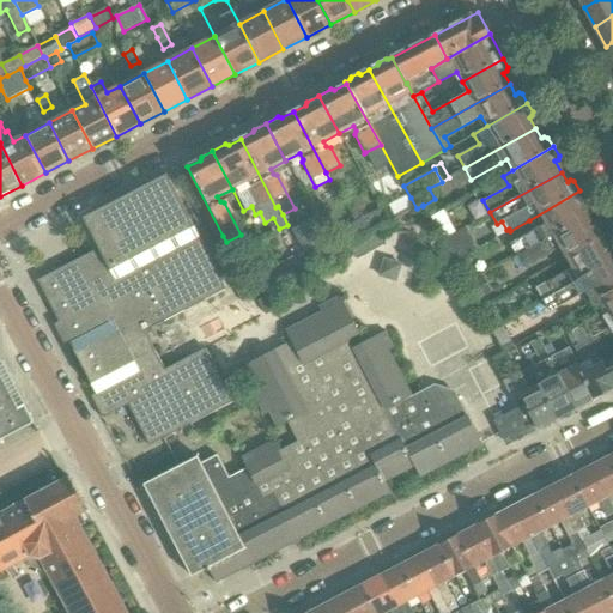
[(37,280),(48,302),(65,333),(59,335),(65,346),(70,344),(96,394),(91,396),(102,418),(128,405),(150,445),(234,402),(206,349),(164,370),(144,332),(226,289),(167,175),(83,218),(102,254),(93,259),(92,258),(91,256),(90,255),(89,255),(87,255),(85,256),(37,280)]
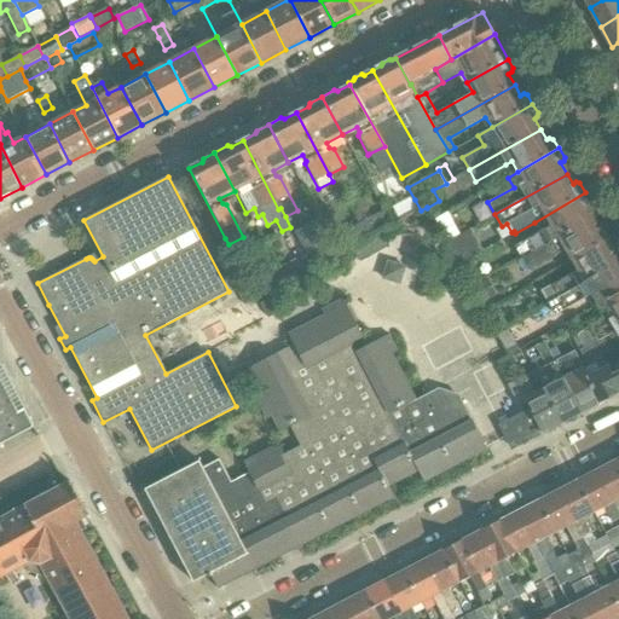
[(514,247),(521,259),(594,218),(586,207),(590,206),(591,202),(585,192),(534,223),(539,231),(514,247)]
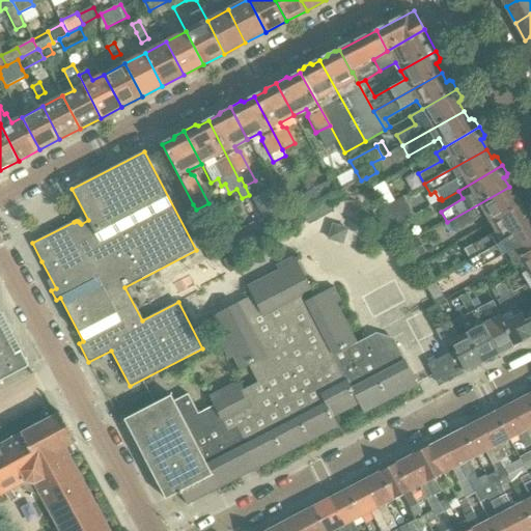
[(361,180),(356,171),(341,179),(345,188),(361,180)]
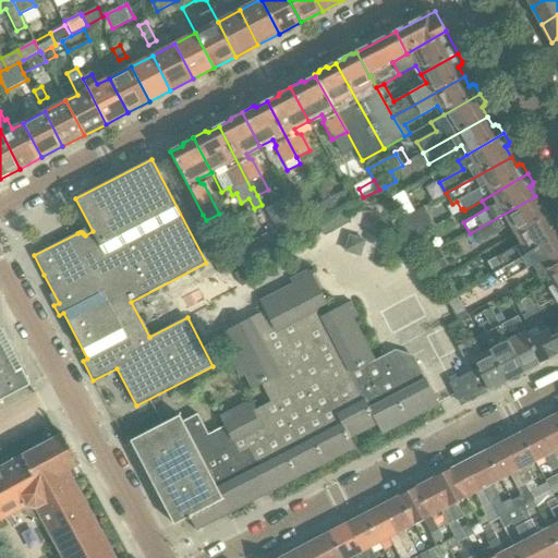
[(334,198),(314,209),(318,217),(338,206),(338,205),(350,198),(346,191),(334,197),(334,198)]
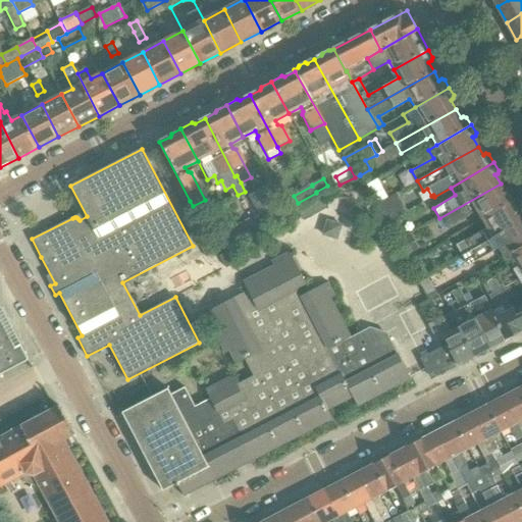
[(366,186),(386,223),(396,219),(395,218),(407,212),(397,193),(387,198),(378,179),(366,186)]
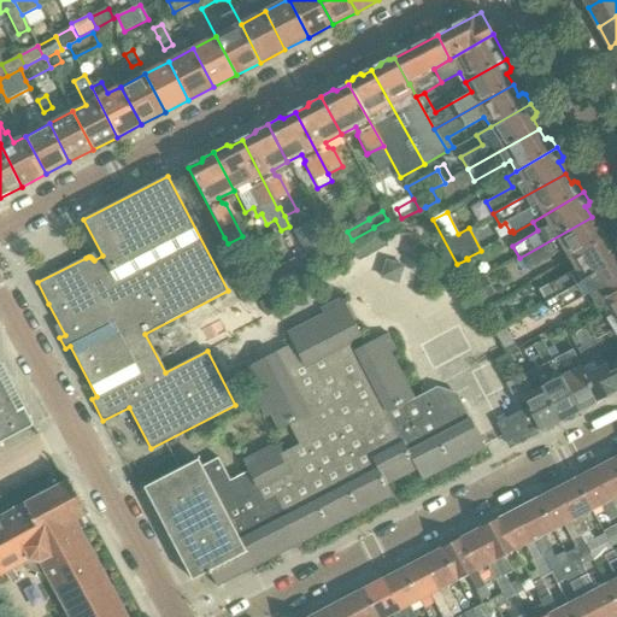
[(293,229),(307,258),(333,245),(317,216),(293,229)]
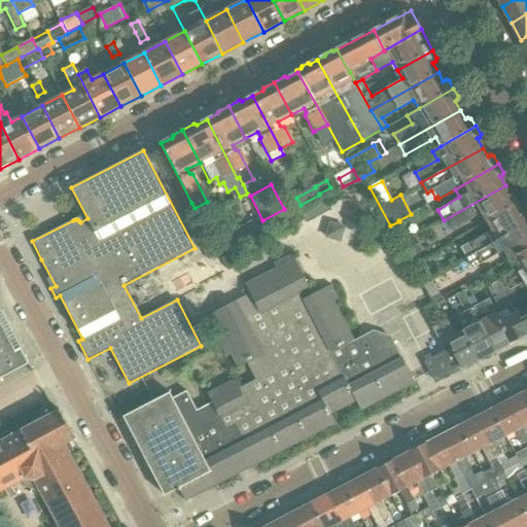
[(481,213),(486,222),(521,202),(516,194),(513,192),(511,195),(505,185),(444,220),(450,231),(481,213)]
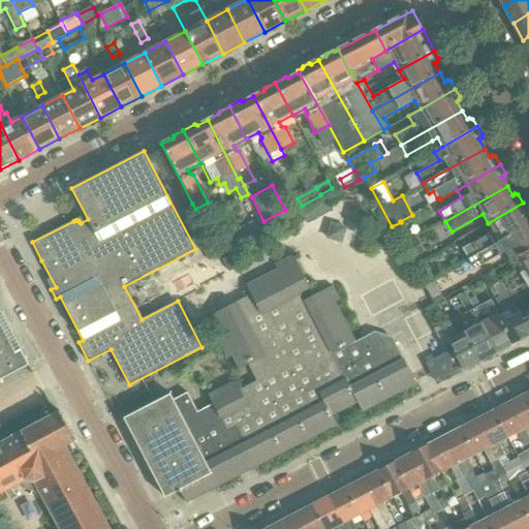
[(461,248),(467,258),(528,224),(528,222),(524,215),(526,213),(527,210),(523,203),(488,223),(493,230),(461,248)]
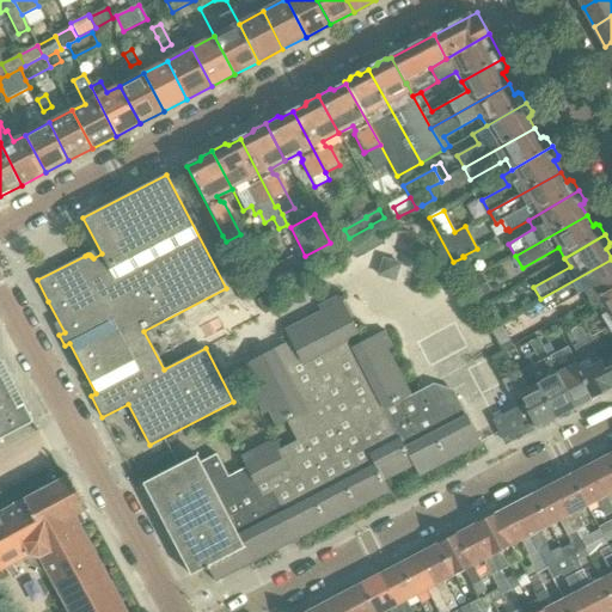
[(379,276),(395,281),(401,264),(384,259),(379,276)]
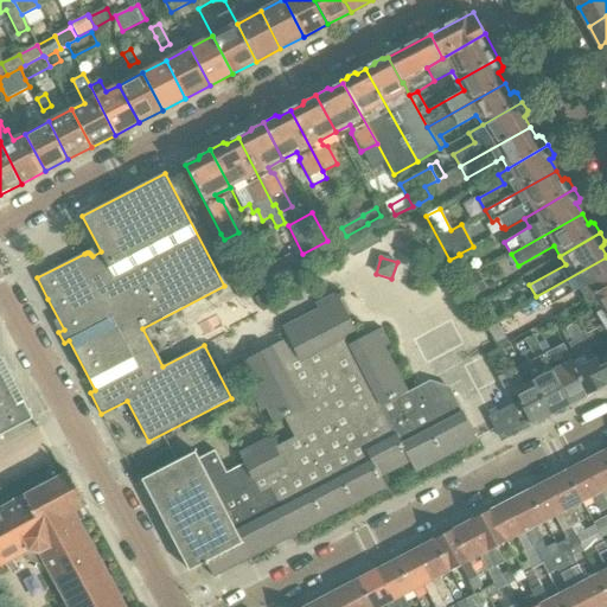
[(586,300),(593,295),(606,287),(606,257),(536,296),(544,310),(579,288),(586,300)]
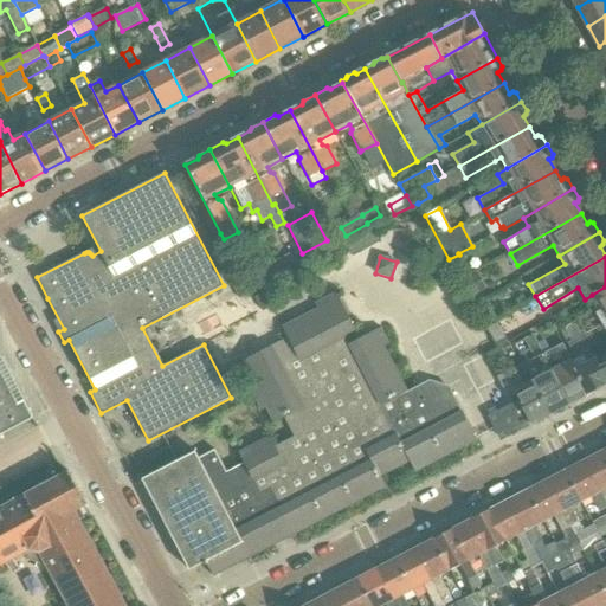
[(297,276),(304,289),(310,285),(304,272),(297,276)]
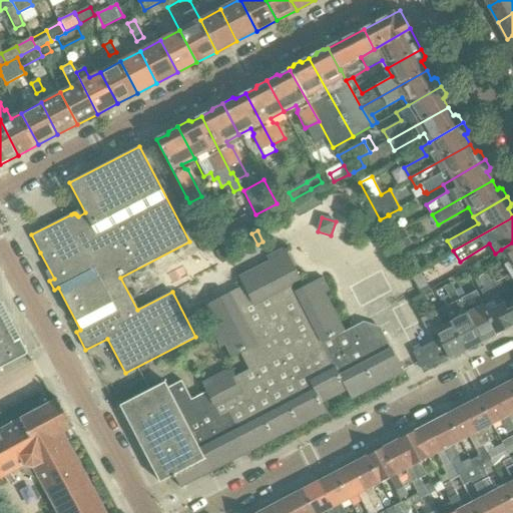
[(221,242),(225,249),(240,241),(236,234),(221,242)]
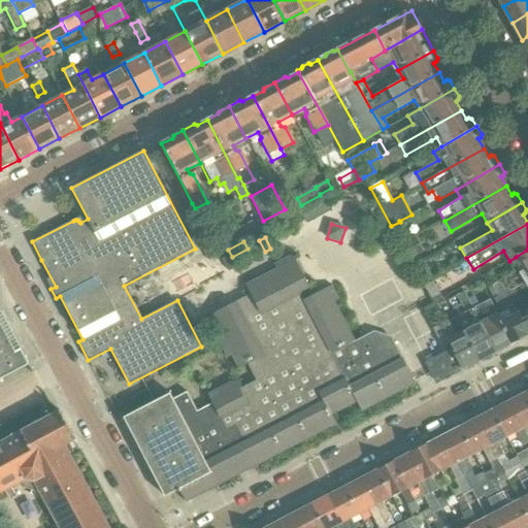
[(504,281),(510,290),(527,278),(527,250),(516,257),(523,269),(518,273),(517,271),(503,278),(504,281)]
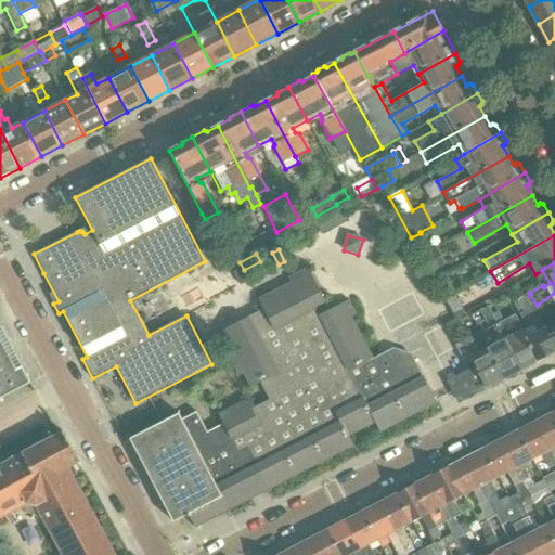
[(239,263),(227,271),(231,279),(244,272),(239,263)]
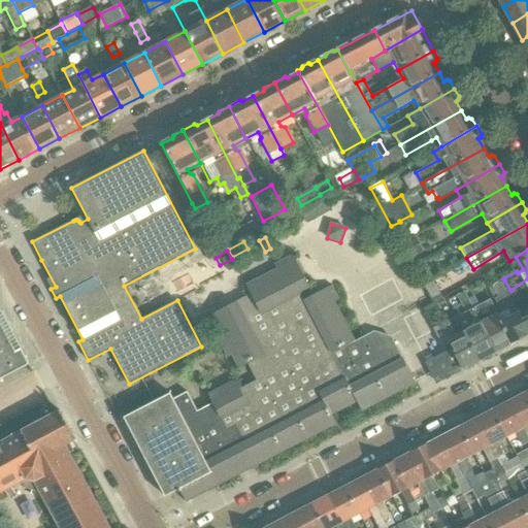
[(257,381),(239,389),(274,456),(336,424),(331,415),(358,401),(362,410),(416,383),(411,374),(392,339),(384,336),(366,345),(355,341),(334,302),(338,300),(331,286),(304,299),(300,292),(309,287),(293,256),(274,265),(276,269),(245,286),(251,294),(211,315),(218,328),(213,330),(228,358),(232,355),(239,368),(248,364),(257,381)]
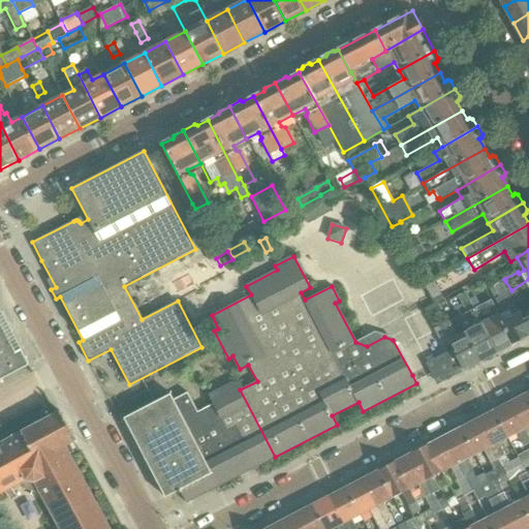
[(423,284),(433,278),(428,268),(416,273),(423,284)]
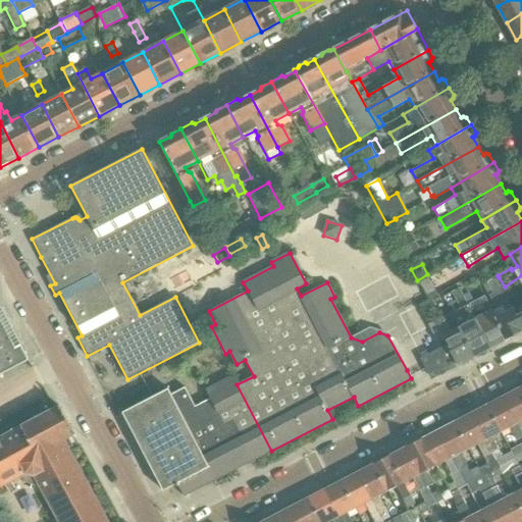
[(521,275),(505,286),(488,295),(494,307),(521,291),(521,275)]
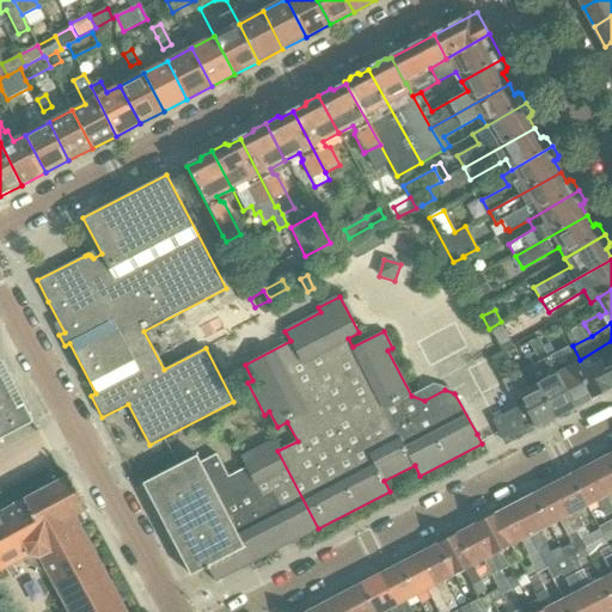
[(490,331),(501,352),(502,350),(512,346),(501,325),(490,331)]
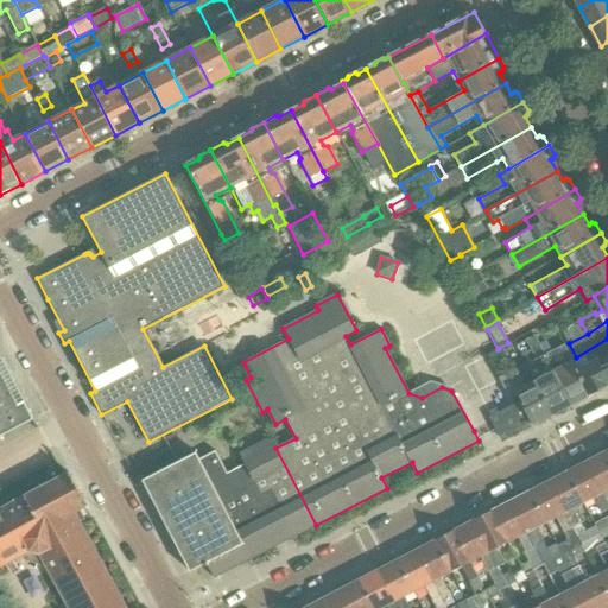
[(570,329),(563,333),(569,343),(588,334),(581,323),(570,329)]
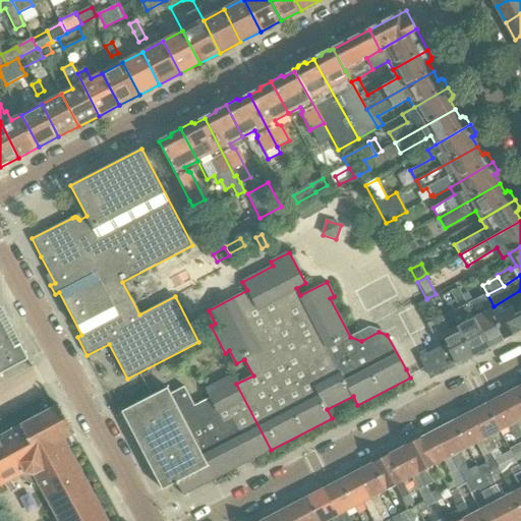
[(450,311),(457,326),(472,356),(488,347),(462,296),(458,287),(450,292),(458,307),(450,311)]
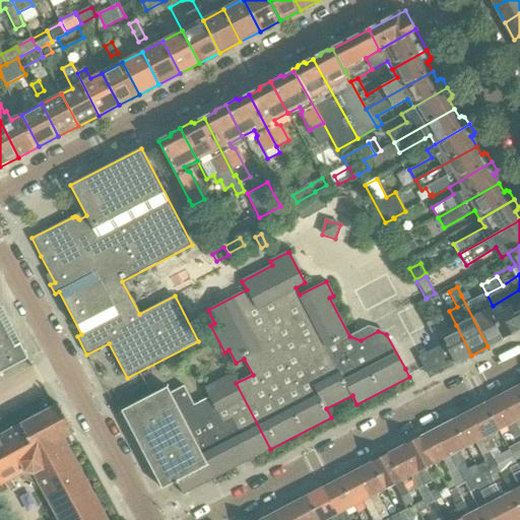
[(468,291),(461,296),(488,346),(519,329),(519,302),(493,316),(490,309),(480,313),(473,299),(472,300),(468,291)]
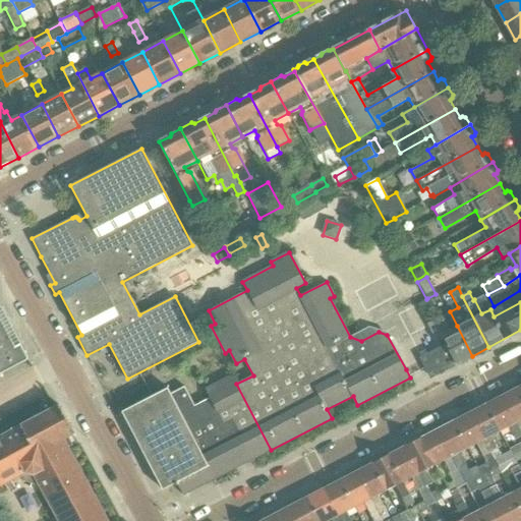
[(427,298),(426,299),(426,300),(418,304),(420,309),(430,303),(427,298)]
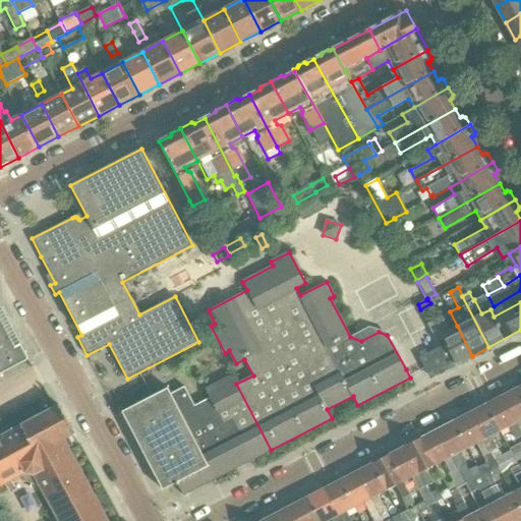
[(0,307),(2,306),(0,303),(0,374),(30,359),(21,344),(15,347),(8,333),(0,336),(0,325),(4,324),(0,315),(0,307)]
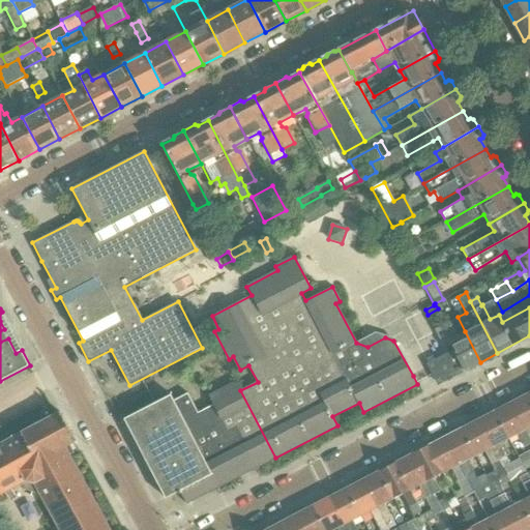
[(453,352),(452,352),(454,356),(455,356),(463,371),(480,362),(465,331),(457,335),(450,322),(445,325),(436,330),(444,348),(450,345),(453,352)]
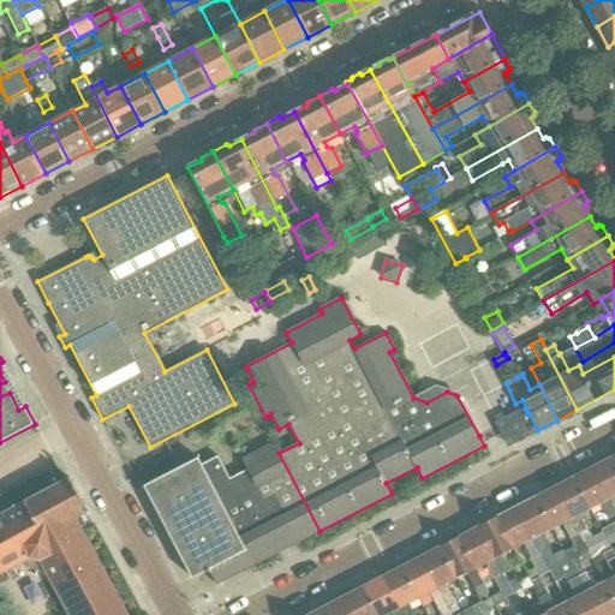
[(484,394),(494,411),(514,400),(509,390),(505,383),(484,394)]
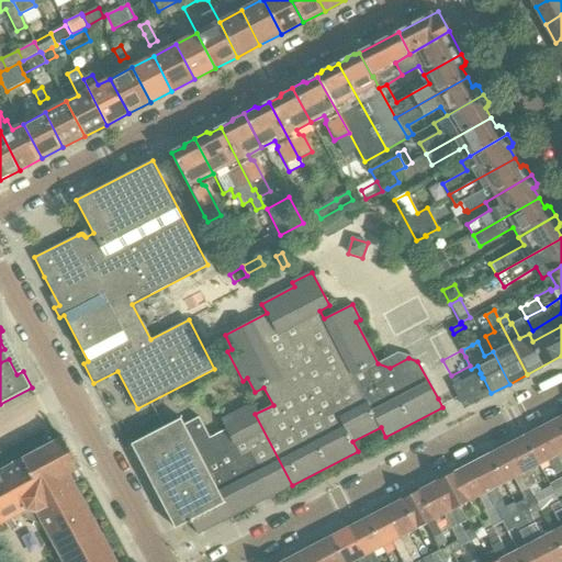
[(482,378),(480,373),(454,388),(456,390),(464,407),(491,393),(483,378),(482,378)]
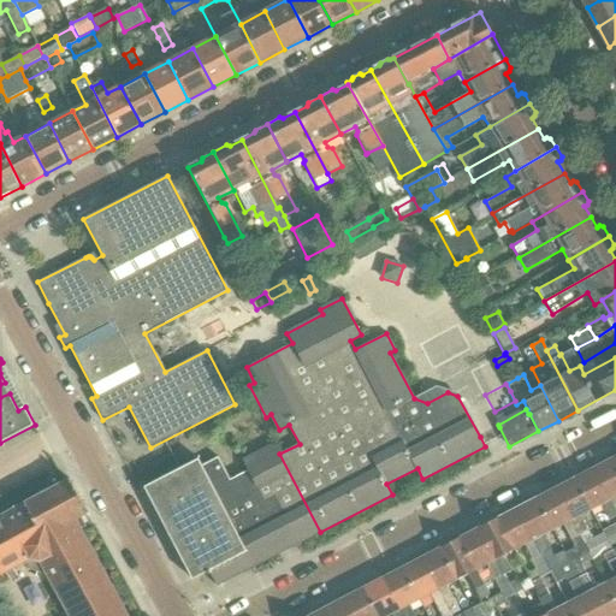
[(320,532),(279,454),(274,444),(243,460),(243,461),(248,471),(230,480),(218,457),(202,466),(199,458),(144,487),(193,579),(207,572),(208,574),(211,573),(217,586),(320,532)]
